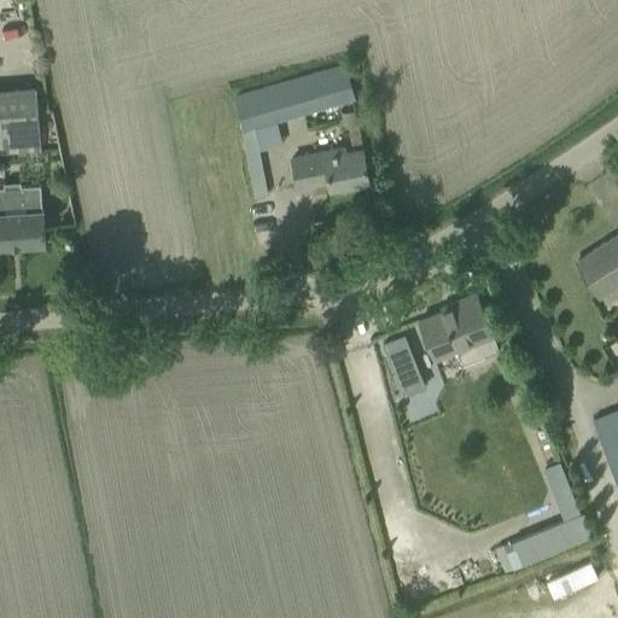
[(232,103),(240,129),(255,127),(354,98),(345,70),(232,103)]
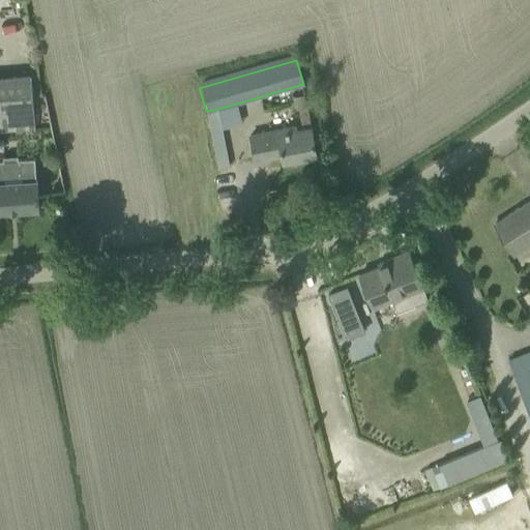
[(0,75),(0,130),(34,128),(30,74),(0,75)]
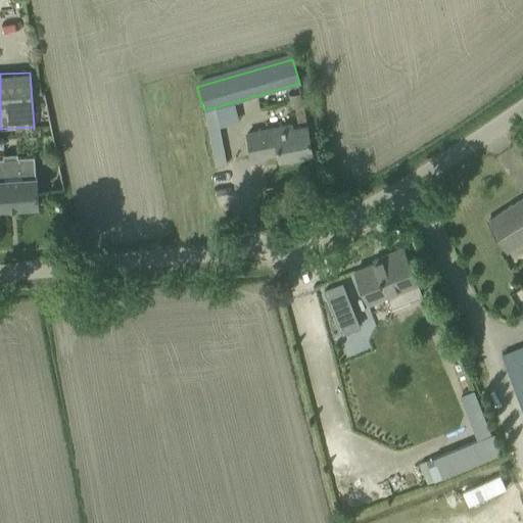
[(227,163),(216,107),(203,109),(215,165),(227,163)]
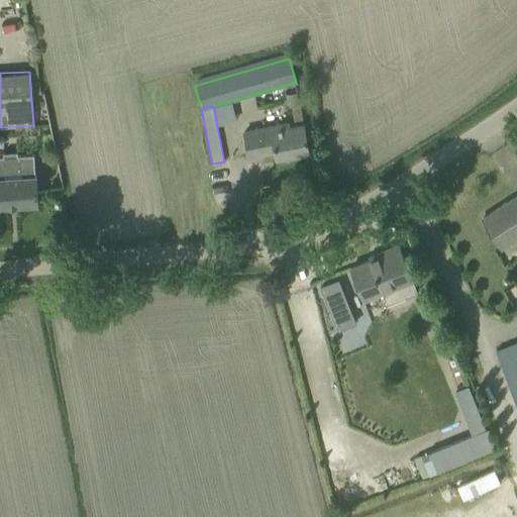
[(248,157),(275,151),(277,159),(308,151),(302,122),(289,125),(288,120),(243,129),(248,157)]
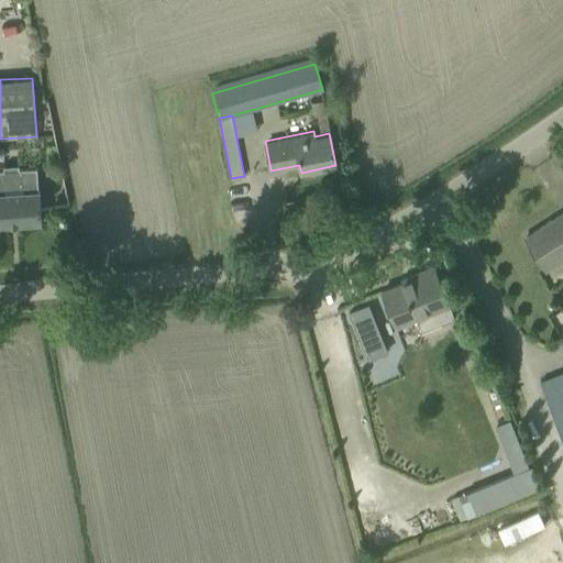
[(0,224),(41,222),(39,190),(37,190),(35,167),(19,168),(19,165),(2,166),(3,169),(0,169),(0,224)]
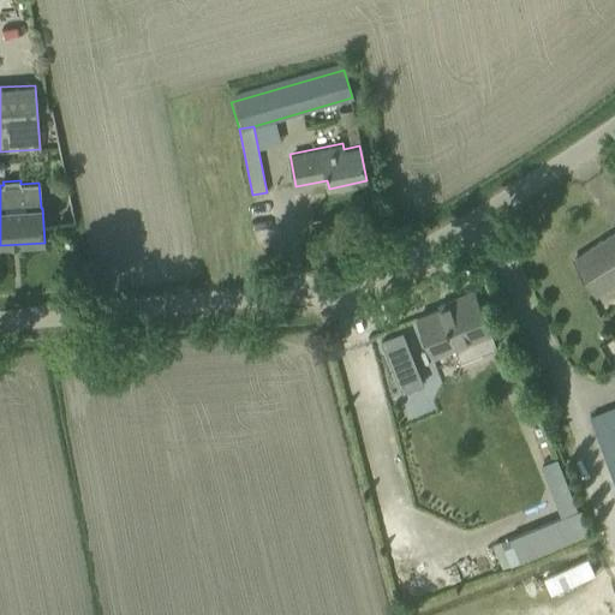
[(614,231),(574,257),(587,278),(598,294),(614,282),(614,231)]
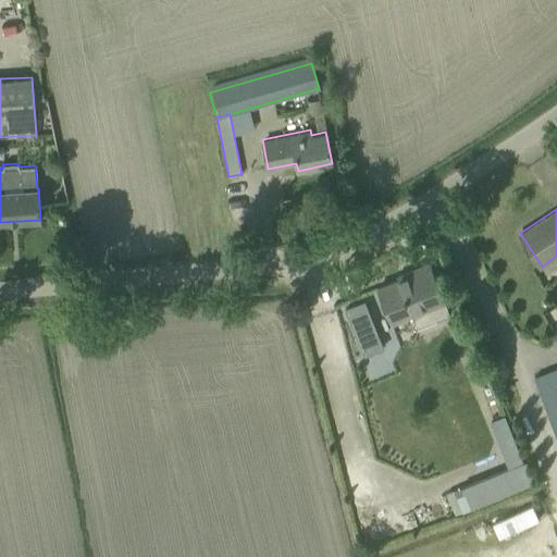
[(378,287),(385,308),(392,323),(411,316),(416,327),(448,313),(429,263),(407,272),(409,277),(398,282),(398,280),(378,287)]
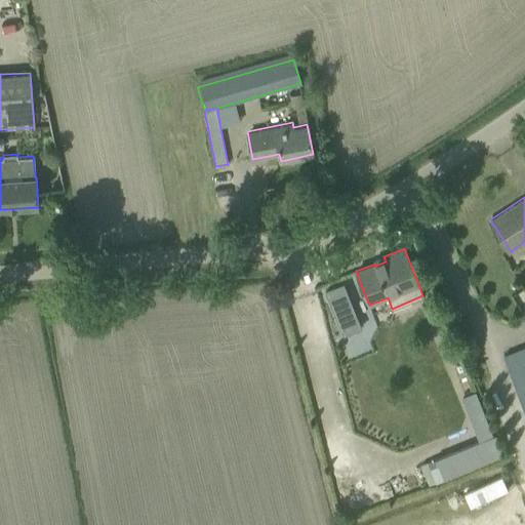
[(362,325),(347,281),(329,286),(345,331),(362,325)]
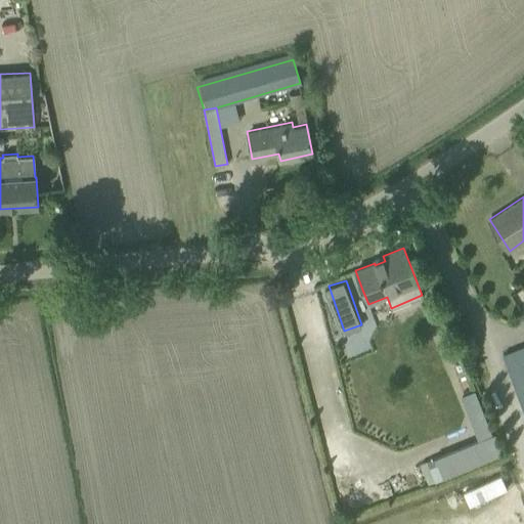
[(523,409),(523,345),(501,354),(523,409)]
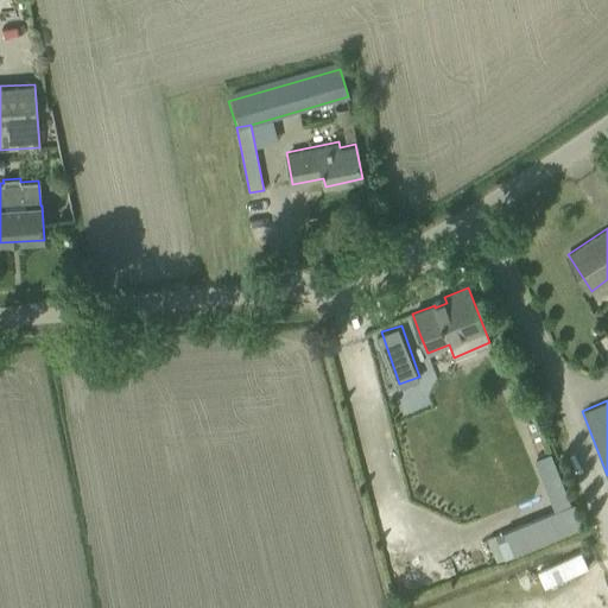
[(551,454),(534,461),(555,512),(571,506),(551,454)]
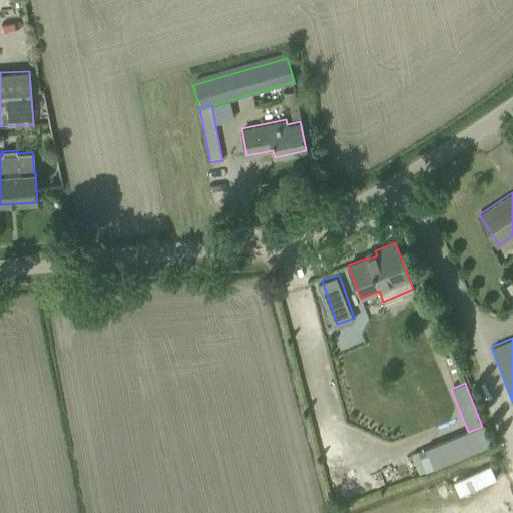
[(440,443),(426,449),(433,469),(448,463),(471,454),(489,446),(482,427),(468,432),(464,434),(440,443)]
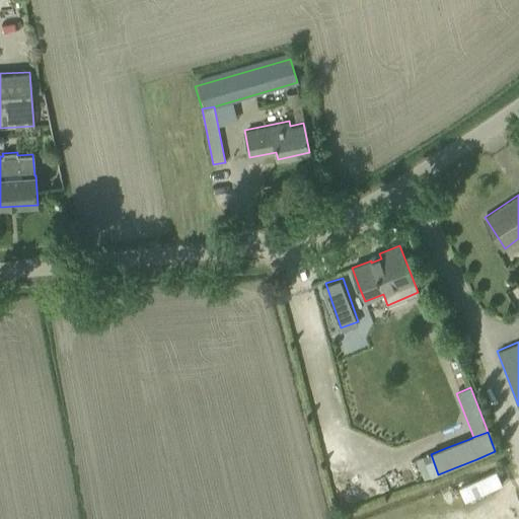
[(459,483),(464,498),(504,486),(499,470),(459,483)]
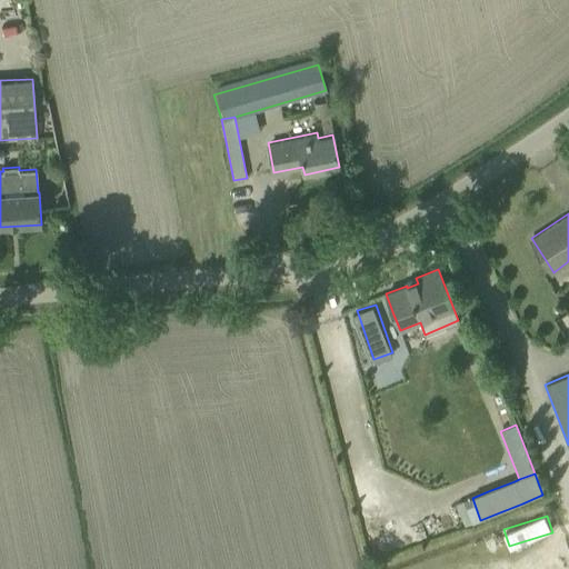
All buildings are outlined.
